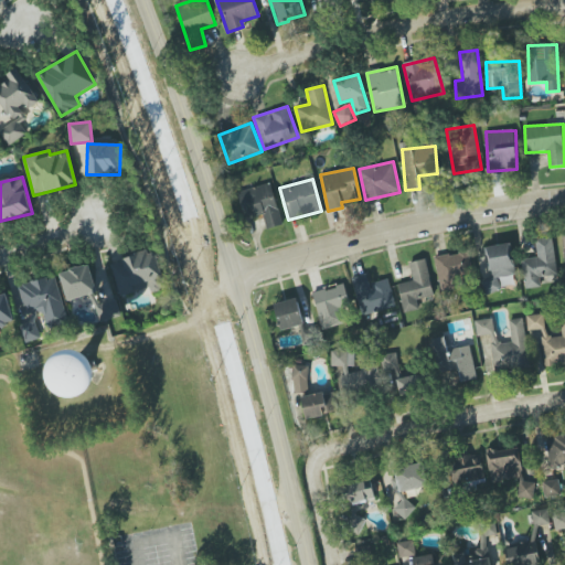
[(283,224),(270,182),(236,193),(244,220),(263,214),(267,230),(283,224)]
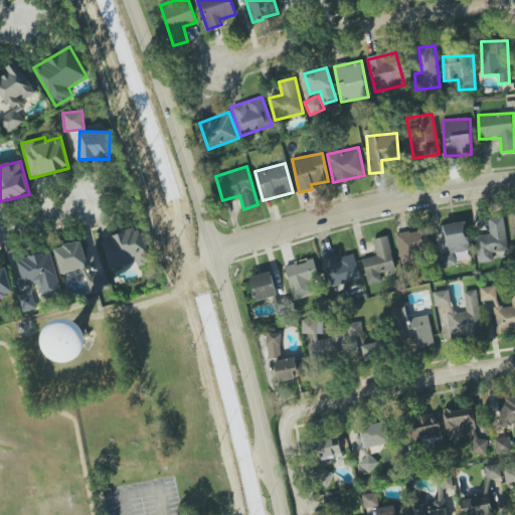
[(490,234),(475,236),(479,264),(493,262),(492,252),(508,250),(503,216),(487,218),(490,234)]
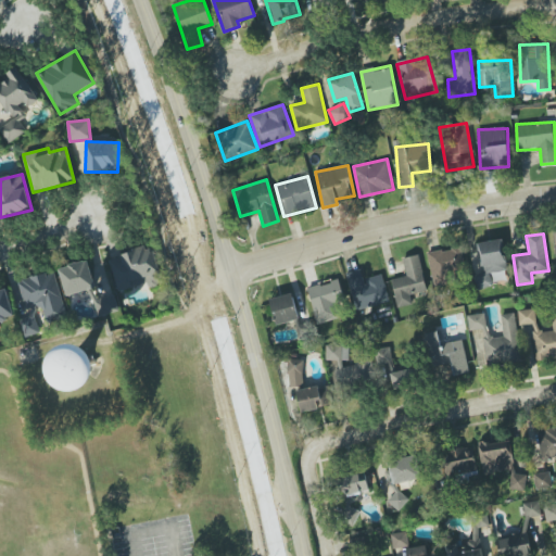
[(477,243),(482,273),(475,274),(477,287),(508,281),(502,239),(477,243)]
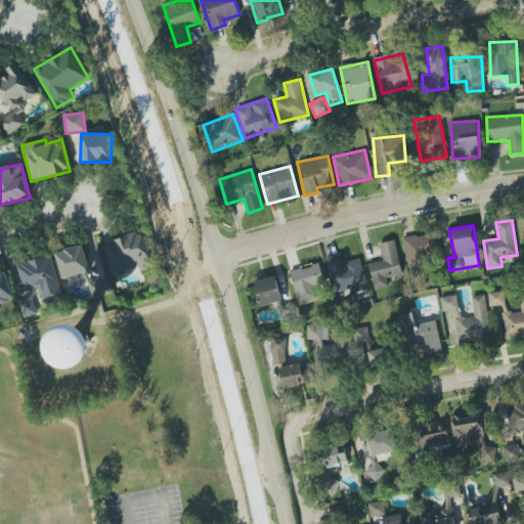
[(139,267),(140,271),(154,267),(144,231),(102,243),(111,274),(139,267)]
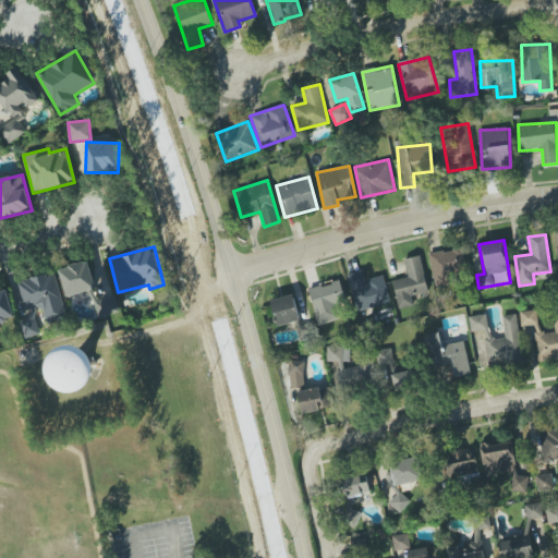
[(428,254),(435,288),(457,283),(456,274),(468,271),(462,247),(428,254)]
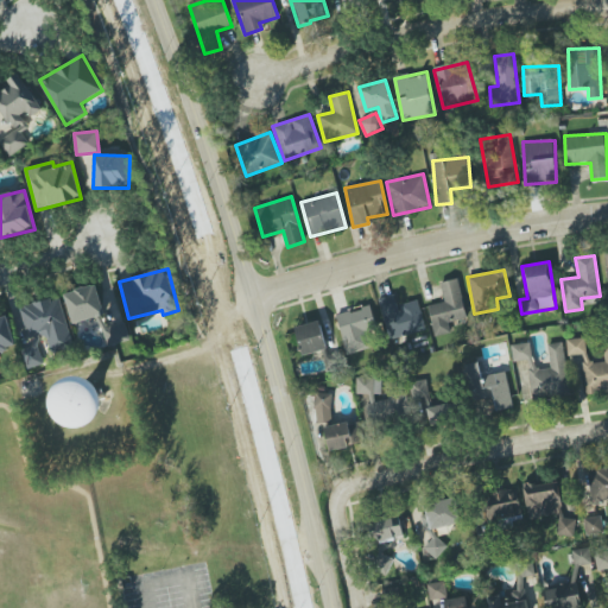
[(450,333),(449,322),(466,320),(458,279),(441,282),(444,303),(429,305),(434,336),(450,333)]
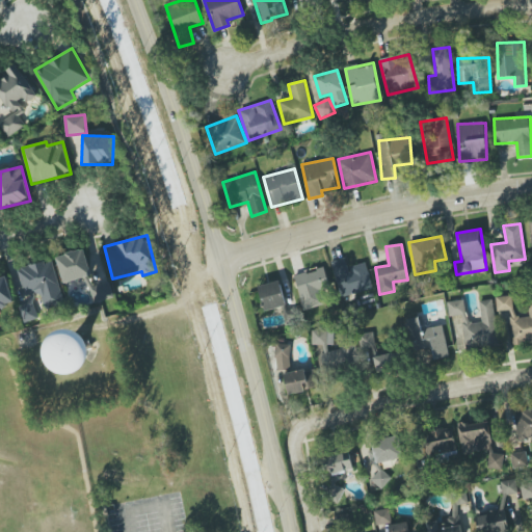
[(57,256),(62,283),(90,277),(85,249),(57,256)]
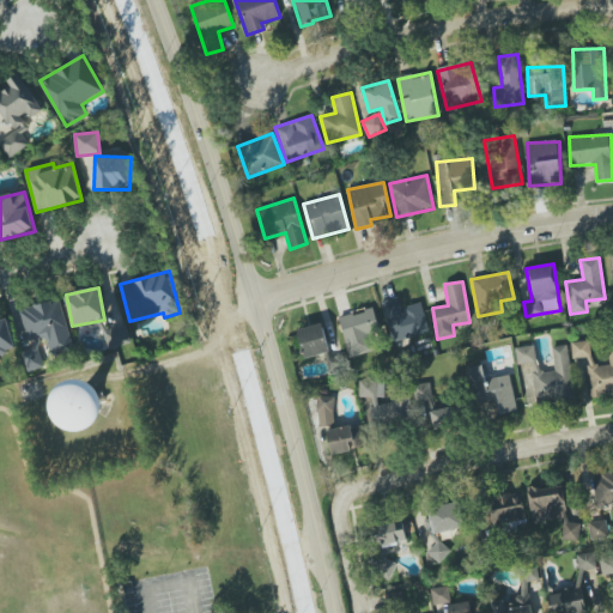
[(422,303),(400,308),(398,297),(381,301),(392,343),(430,333),(422,303)]
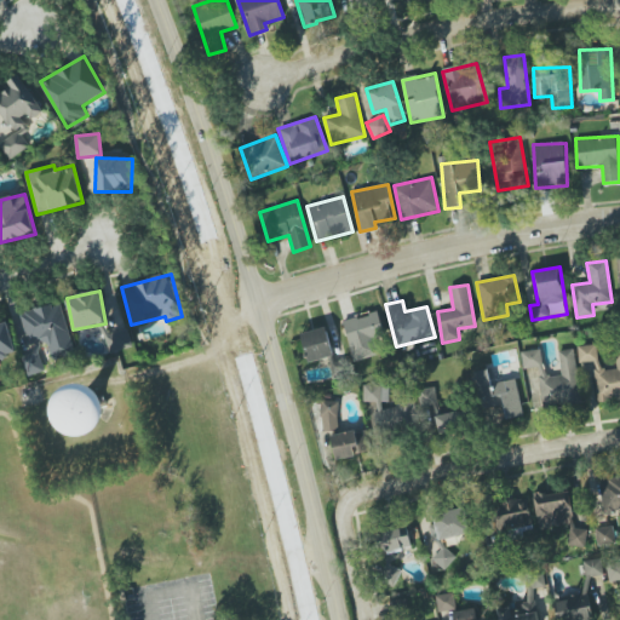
[(45,372),(36,344),(47,342),(52,361),(75,355),(61,303),(19,314),(30,354),(22,356),(28,377),(45,372)]
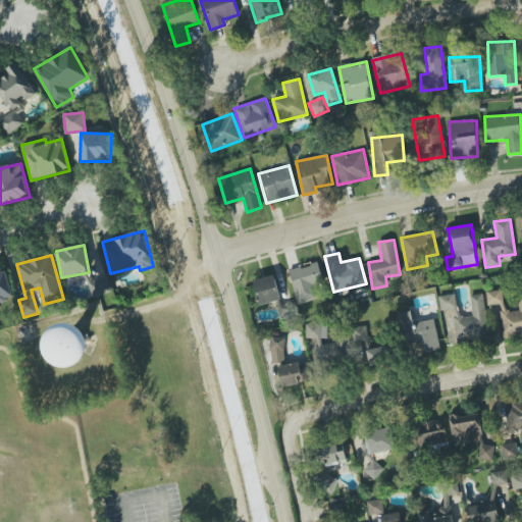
[(315,300),(312,285),(323,282),(317,262),(289,269),(298,305),(315,300)]
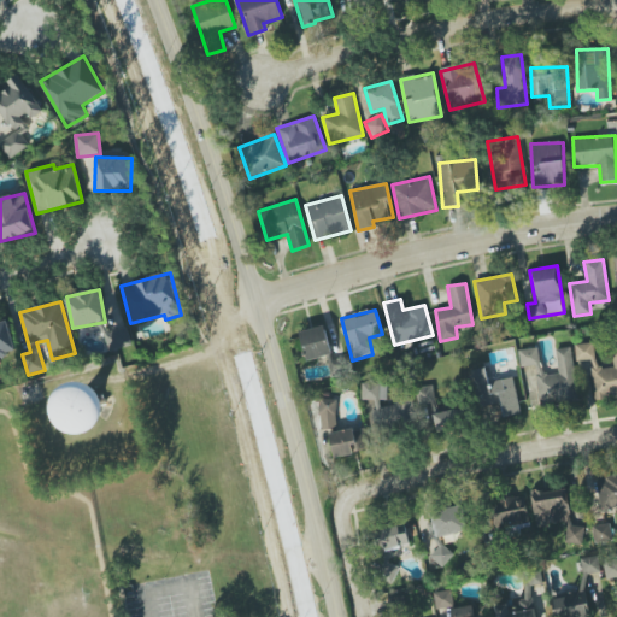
[(0,319),(0,357),(16,352),(6,318),(0,319)]
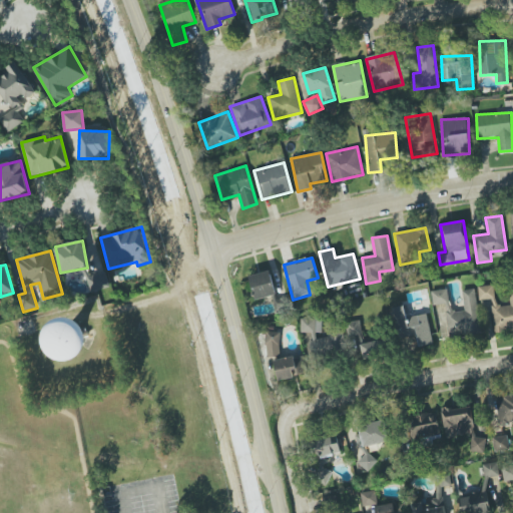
[(254,300),(275,296),(271,272),(249,276),(254,300)]
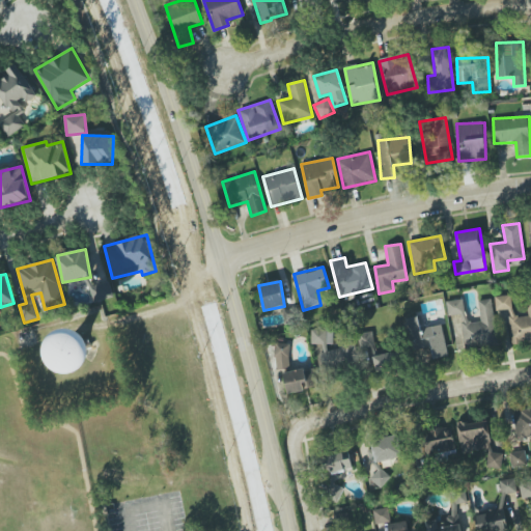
[(92,303),(113,298),(109,282),(89,287),(92,303)]
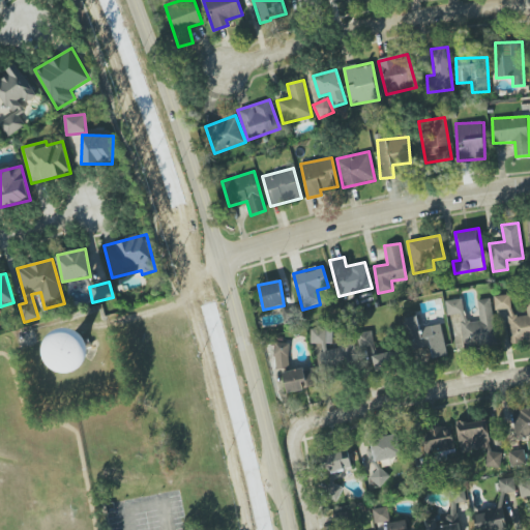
[(510,343),(529,340),(529,298),(526,299),(528,315),(512,317),(510,294),(494,296),(495,311),(507,310),(510,343)]
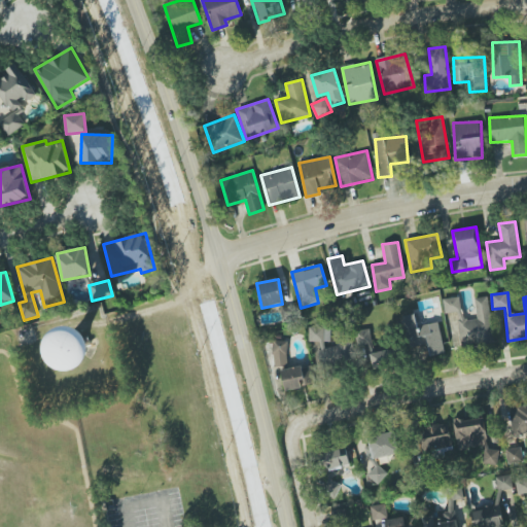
[(460,296),(443,299),(445,314),(457,312),(461,347),(493,344),(488,296),(475,299),(478,319),(463,321),(460,296)]
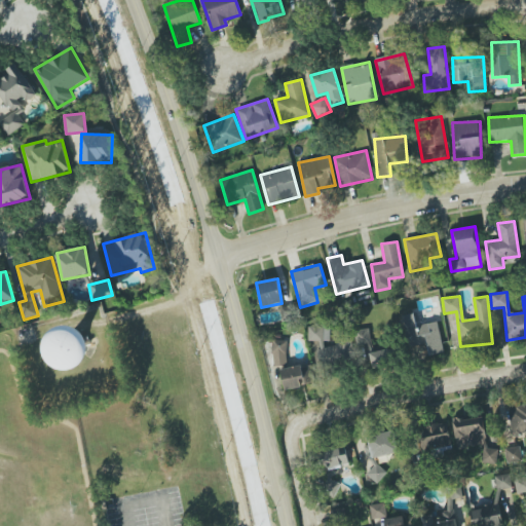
[(444,353),(438,322),(417,326),(414,312),(401,315),(407,347),(426,343),(429,355),(444,353)]
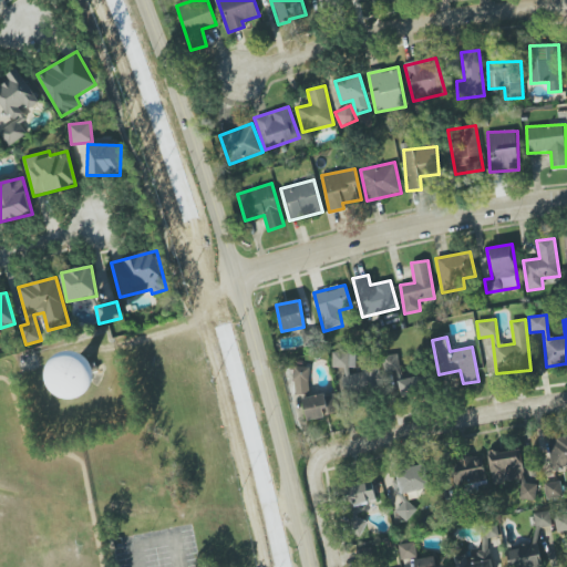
[(342,393),(380,392),(379,370),(349,371),(348,368),(356,368),(356,352),(332,353),(332,369),(341,369),(342,393)]
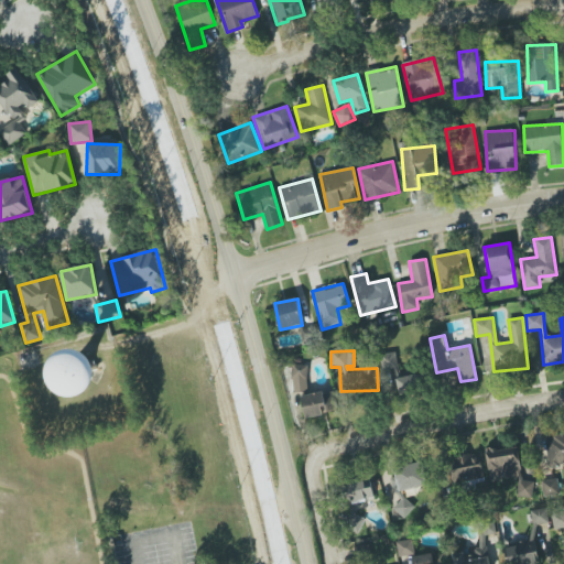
[(384,384),(399,382),(394,353),(380,355),(384,384)]
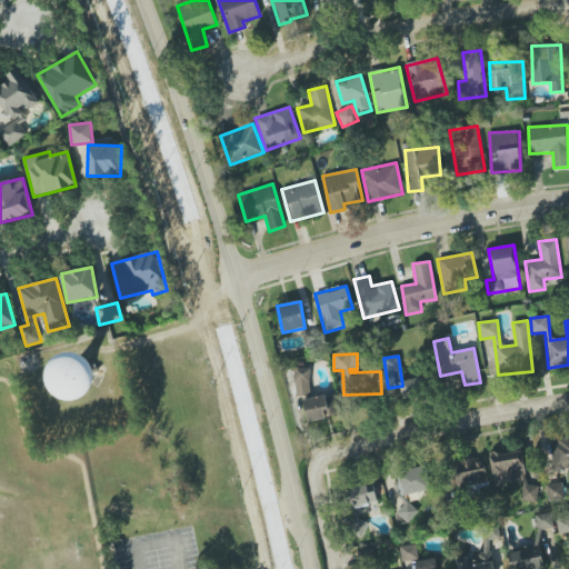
[(101,360),(58,358),(56,396),(99,398),(101,360)]
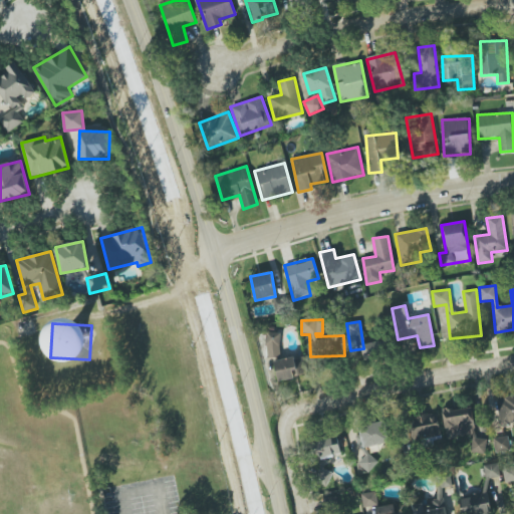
[(280,332),(266,332),(266,356),(281,356),(280,332)]
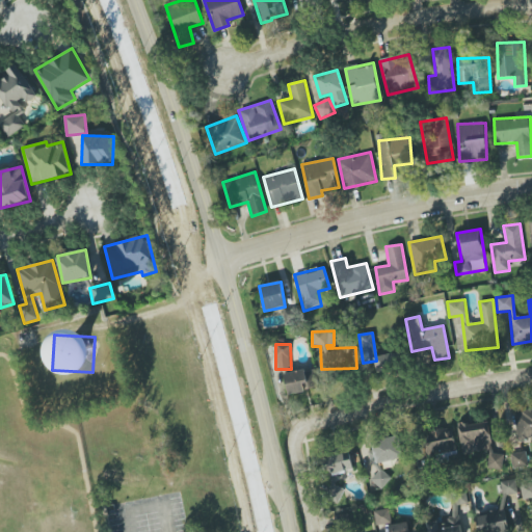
[(374,355),(375,372),(398,370),(397,354),(374,355)]
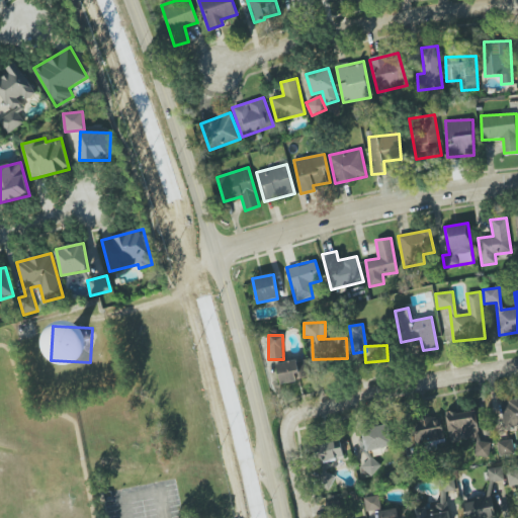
[(306,358),(276,364),(280,383),(310,377),(306,358)]
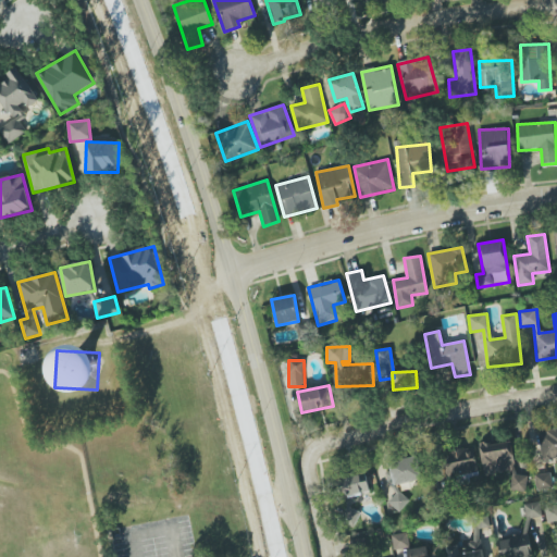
[(542,461),(556,459),(556,429),(540,431),(542,461)]
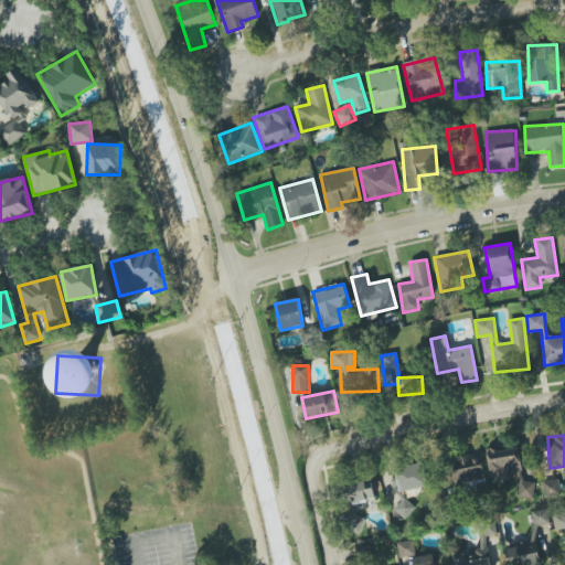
[(487,451),(491,482),(515,478),(519,499),(535,497),(533,481),(523,482),(518,446),(487,451)]
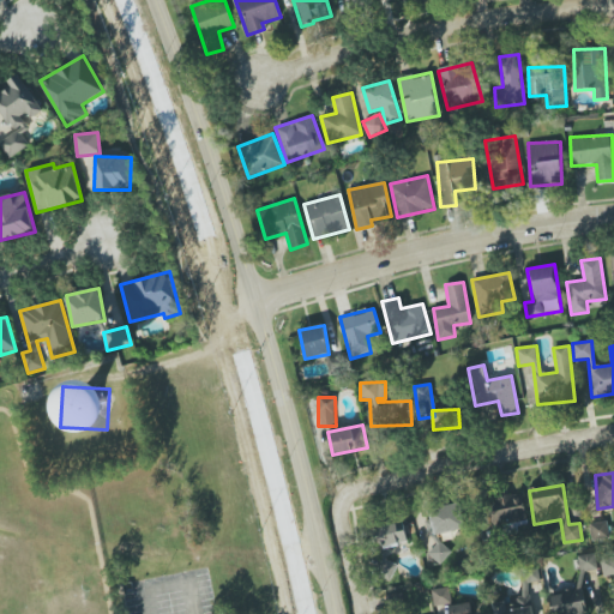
[(523,494),(487,499),(491,524),(525,519),(523,494)]
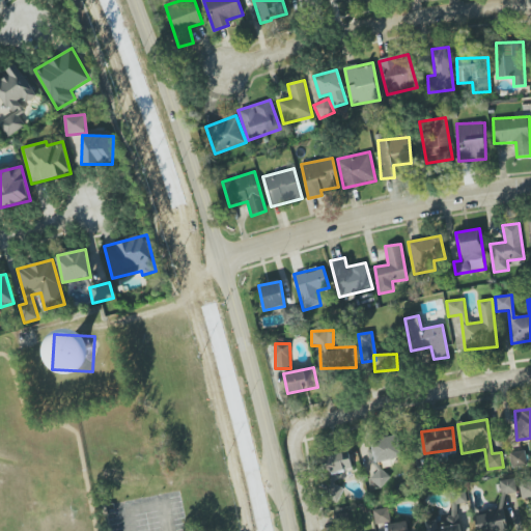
[(378,464),(402,454),(394,434),(370,444),(378,464)]
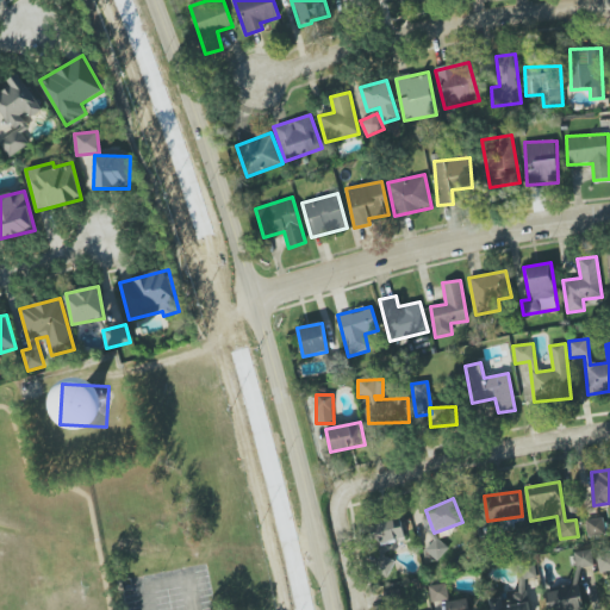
[(589,537),(607,535),(603,517),(586,521),(589,537)]
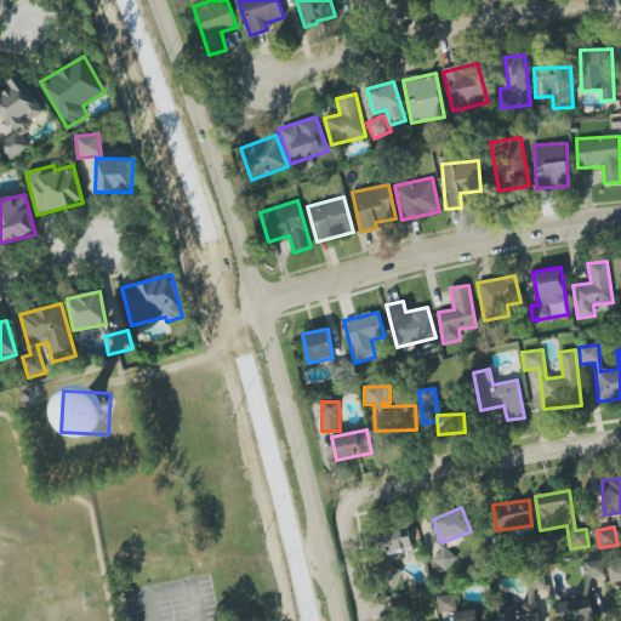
[(411,551),(410,530),(377,533),(379,553),(411,551)]
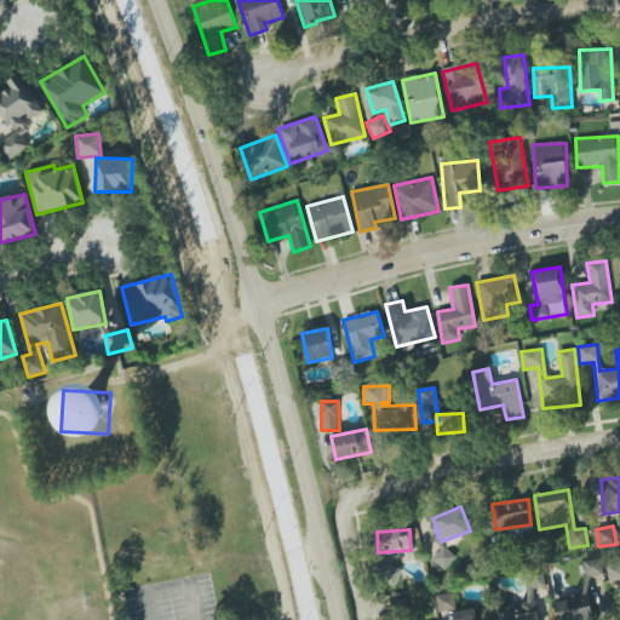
[(583,562),(586,578),(604,574),(601,558),(583,562)]
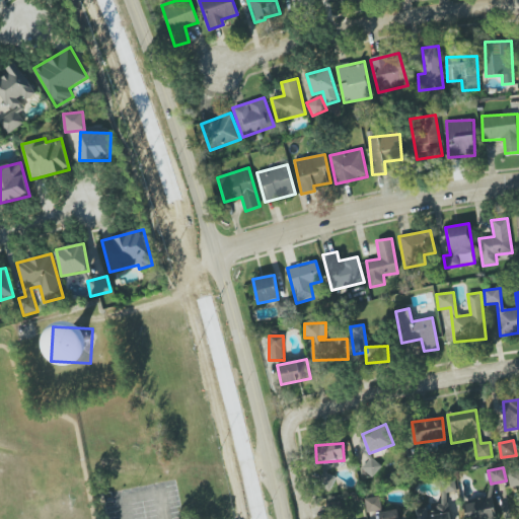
[(518,470),(508,472),(510,489),(518,488),(518,470)]
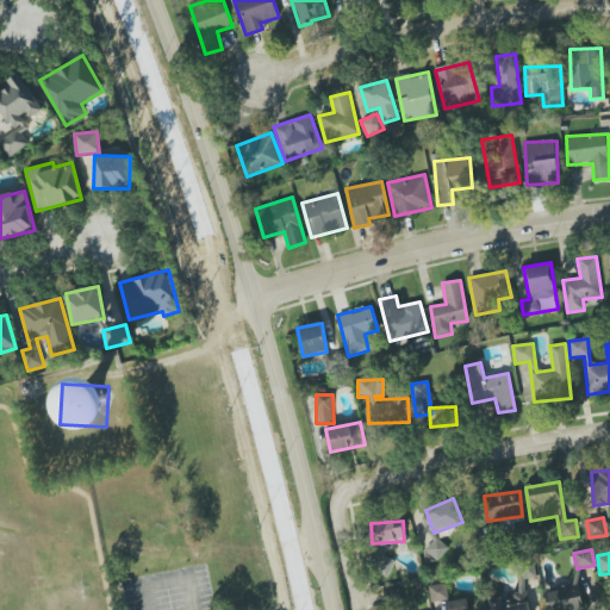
[(464,609),(470,609),(467,598),(448,602),(446,583),(429,586),(433,609),(464,609)]
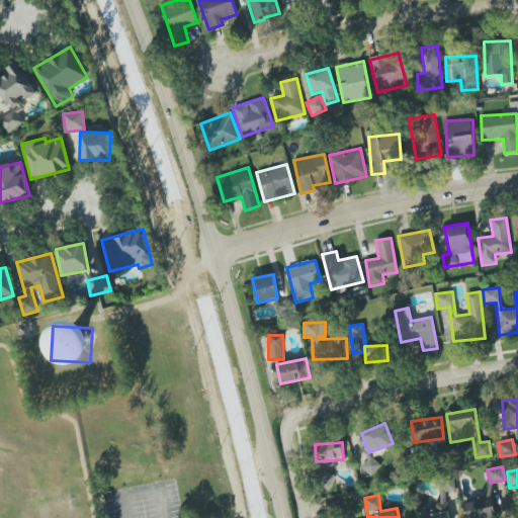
[(495,517),(490,497),(463,503),(466,517),(471,517),(495,517)]
